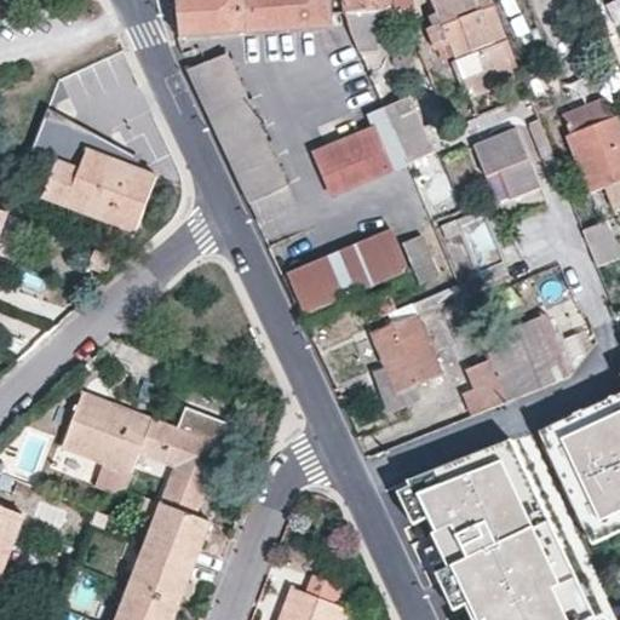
[(178,0),(181,35),(211,34),(336,26),(350,24),(342,3),(339,0),(178,0)]
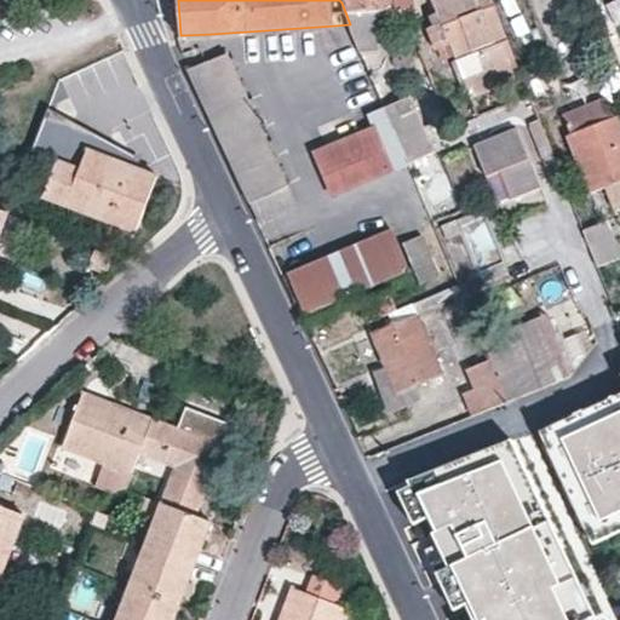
[(340,0),(342,3),(350,24),(361,51),(378,50),(375,9),(379,9),(378,0),(340,0)]
